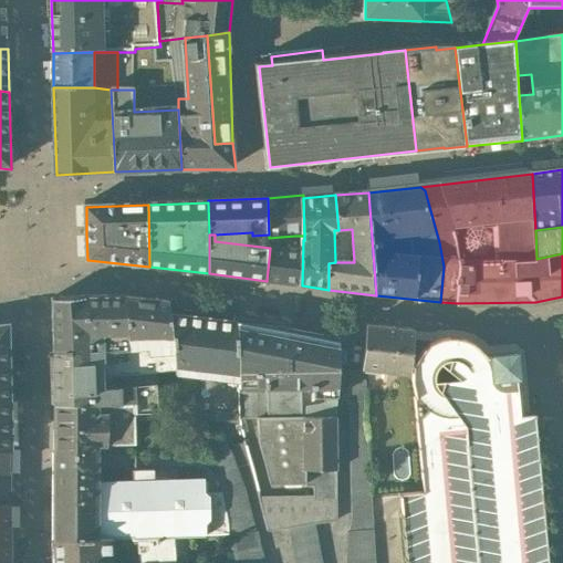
[(295,236),(281,237),(280,248),(295,249),(295,236)]
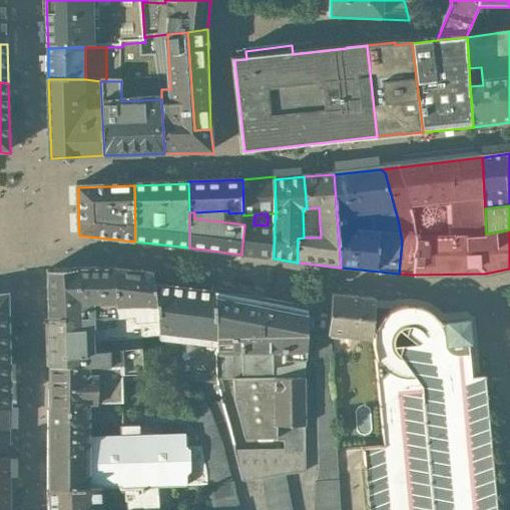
[(253,224),(244,224),(241,255),(274,258),(274,225),(268,225),(253,224)]
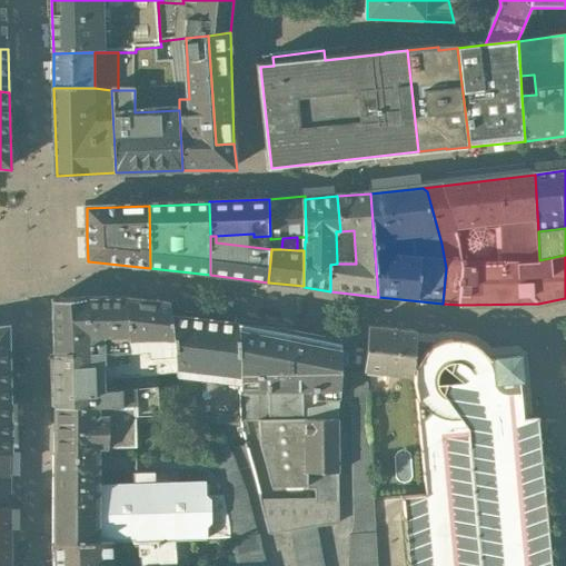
[(86,299),(63,301),(53,303),(56,357),(81,356),(81,357),(91,356),(86,299)]
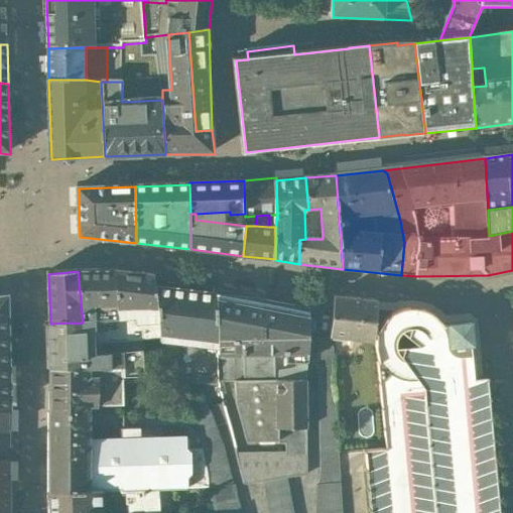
[(115,271),(78,271),(83,323),(96,322),(121,321),(115,271)]
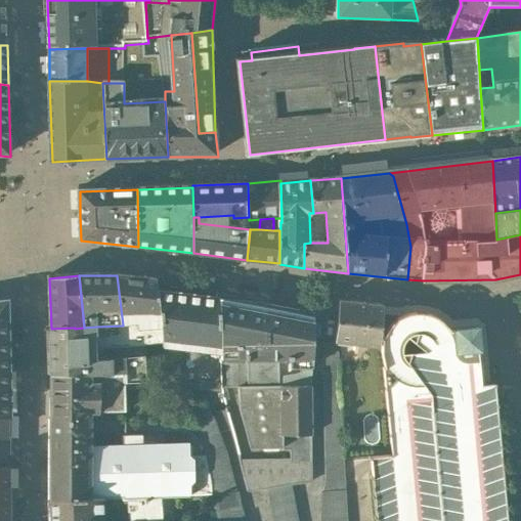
[(157,280),(117,275),(123,326),(138,323),(139,331),(163,328),(159,293),(157,280)]
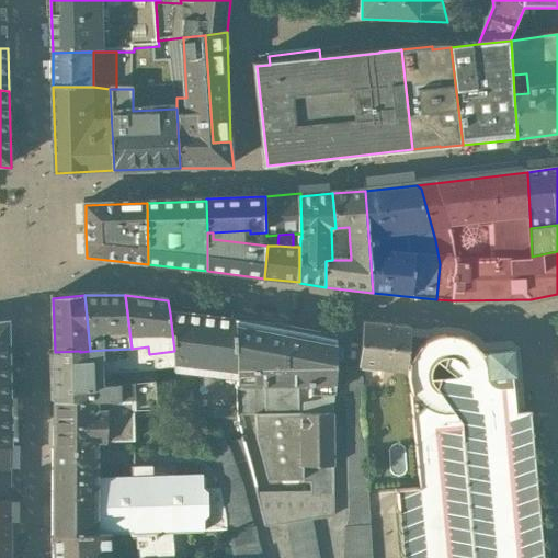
[(236,321),(170,314),(174,351),(177,372),(181,372),(177,411),(240,418),(236,321)]
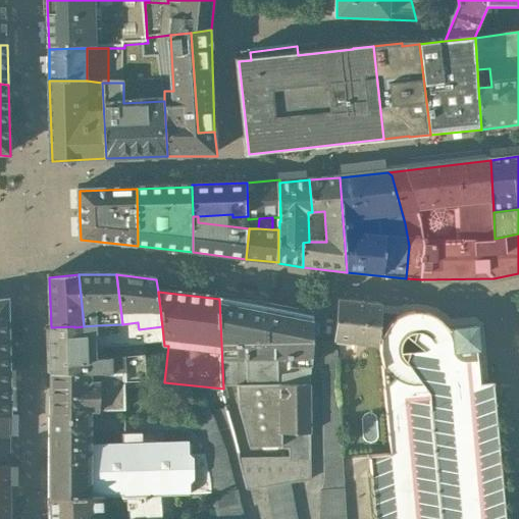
[(313,317),(219,299),(223,388),(241,387),(281,387),(281,385),(312,385),(313,317)]
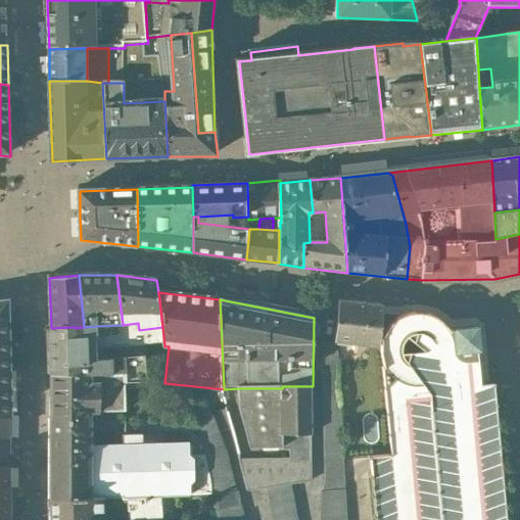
[(0,362),(11,362),(9,300),(0,301),(0,362)]
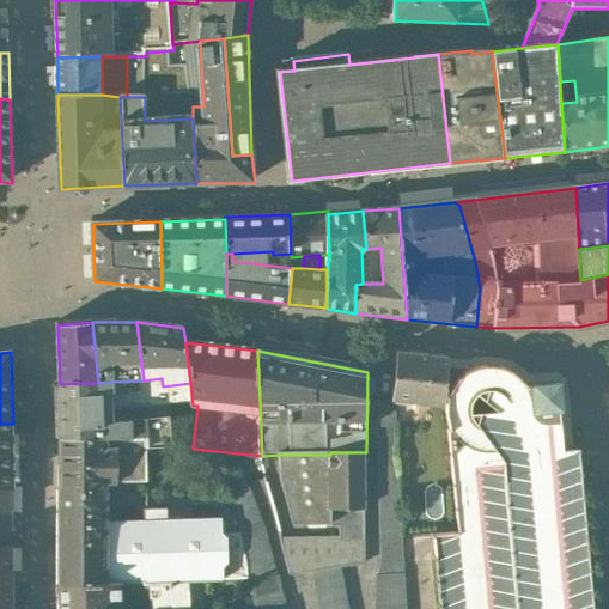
[(450,359),(399,353),(393,401),(397,401),(446,407),(450,359)]
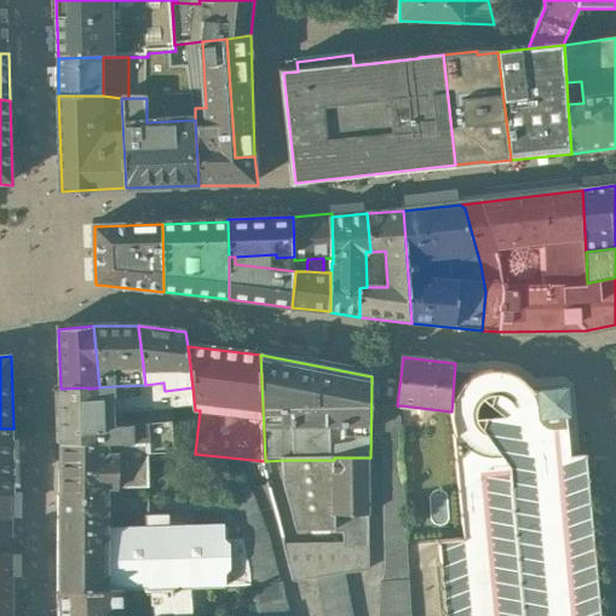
[(506,373),(500,372),(494,372),(488,373),(483,374),(478,376),(473,379),(468,383),(466,385),(464,387),(459,393),(456,399),(454,399),(454,419),(458,437),(455,437),(465,539),(438,542),(439,553),(445,615),(603,615),(587,454),(583,454),(583,455),(574,455),(573,438),(568,387),(553,389),(540,390),(540,392),(534,392),(531,389),(529,386),(525,383),(523,380),(518,378),(512,374),(506,373)]
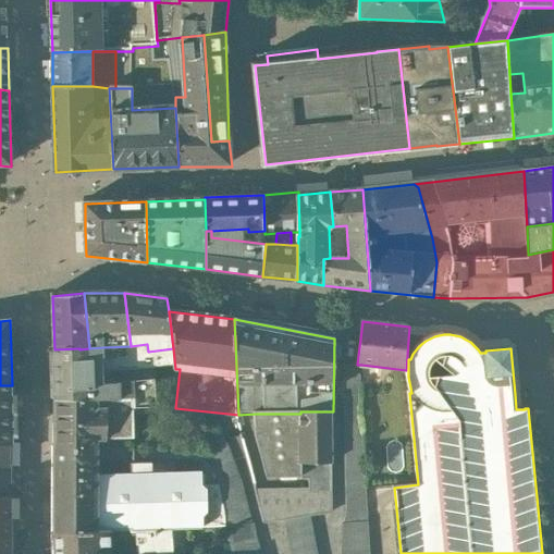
[(89,348),(79,349),(79,359),(101,358),(101,359),(103,359),(103,347),(89,348)]
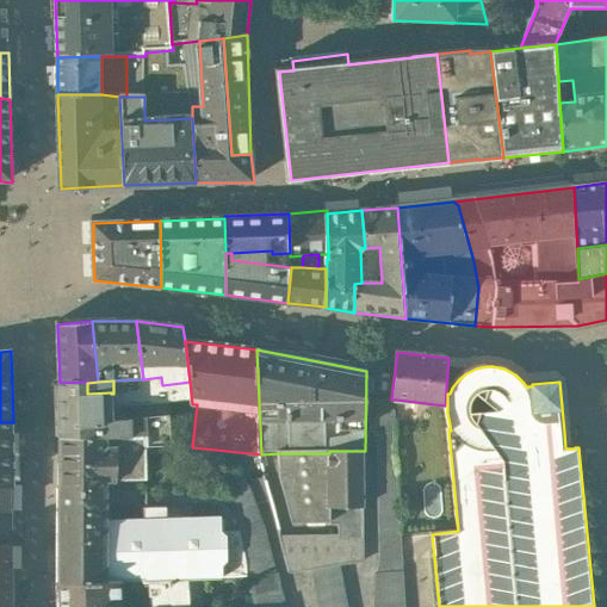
[(87,383),(87,382),(60,383),(61,438),(148,438),(148,448),(174,447),(169,406),(112,410),(111,394),(111,392),(87,394),(87,383)]
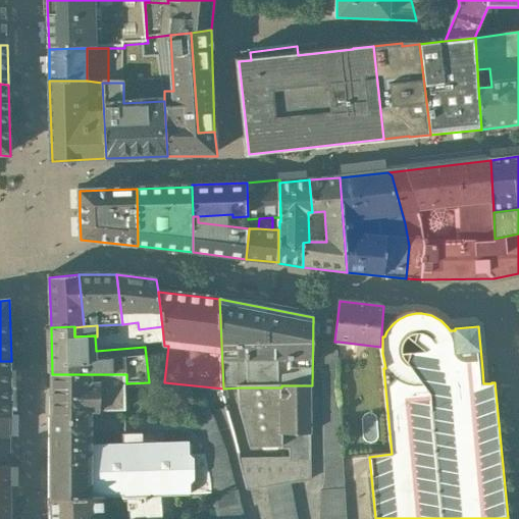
[(348,518),(339,342),(334,342),(325,346),(325,360),(333,370),(325,376),(325,381),(333,394),(325,400),(325,404),(333,416),(325,422),(325,423),(334,436),(325,443),(326,445),(333,456),(326,462),(326,479),(324,492),(322,518),(348,518)]
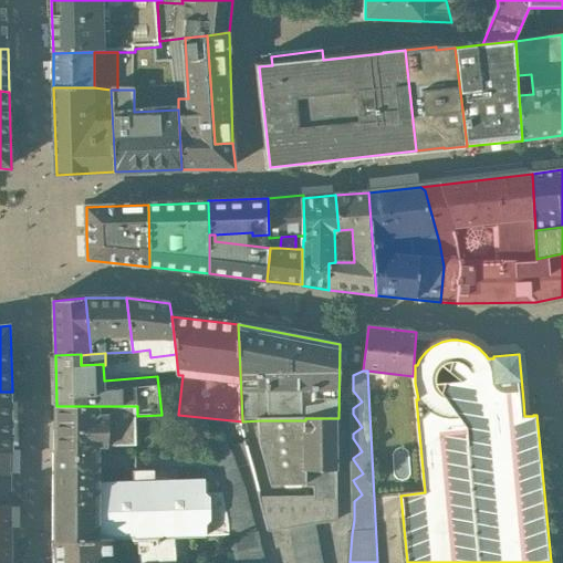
[(12,392),(0,392),(0,450),(13,449),(12,392)]
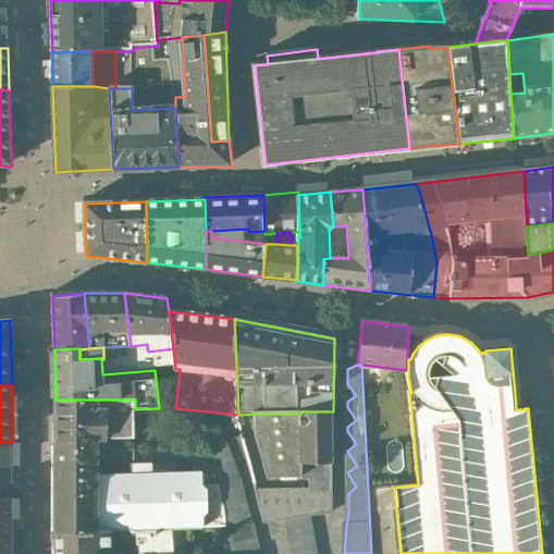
[(135,399),(56,399),(56,448),(97,448),(97,441),(135,439),(135,409),(135,399)]
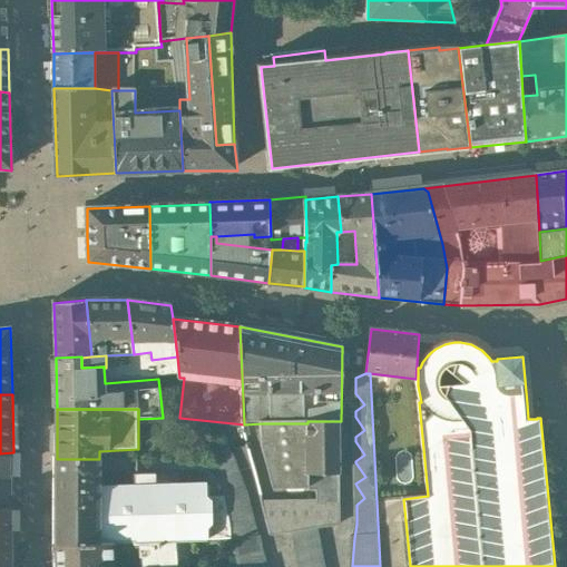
[(341,421),(308,421),(308,423),(308,488),(311,490),(319,490),(319,502),(342,502),(341,421)]
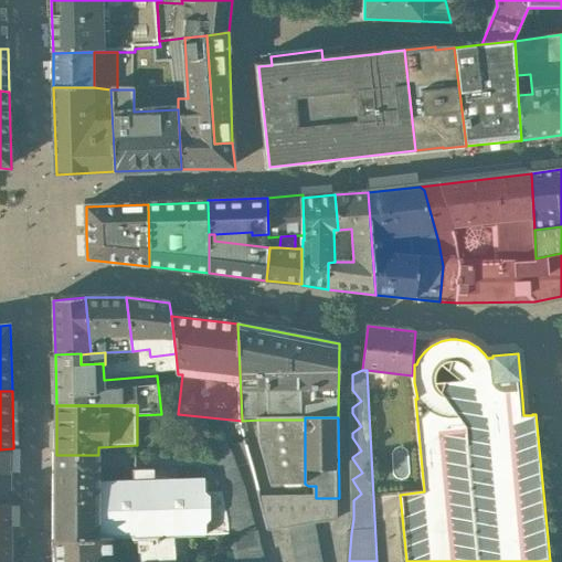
[(305,484),(305,420),(261,420),(261,444),(272,485),(305,484)]
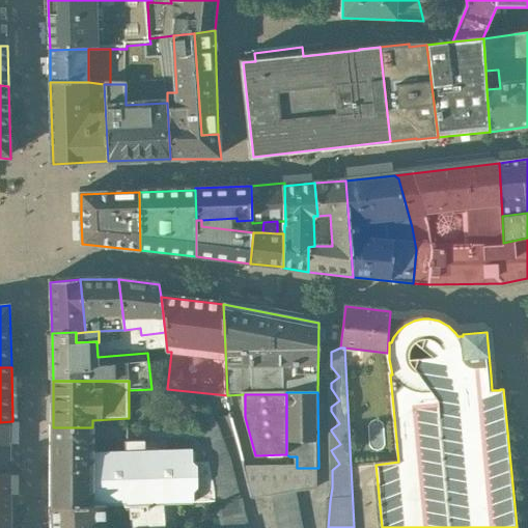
[(0,422),(0,448),(11,447),(12,421),(0,422)]
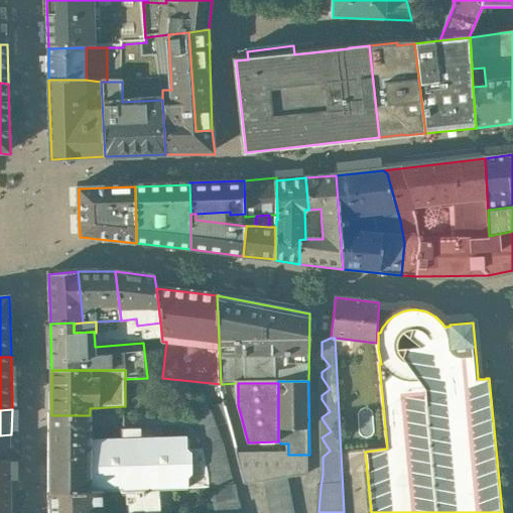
[(123,440),(90,442),(90,415),(51,415),(51,495),(104,493),(123,493),(123,494),(128,494),(160,493),(188,491),(188,478),(193,473),(193,456),(187,451),(187,441),(187,438),(141,439),(140,430),(122,431),(123,440)]
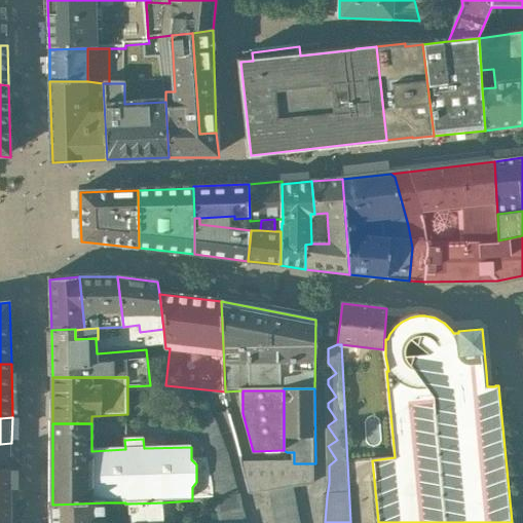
[(11,443),(0,444),(0,471),(11,471),(11,443)]
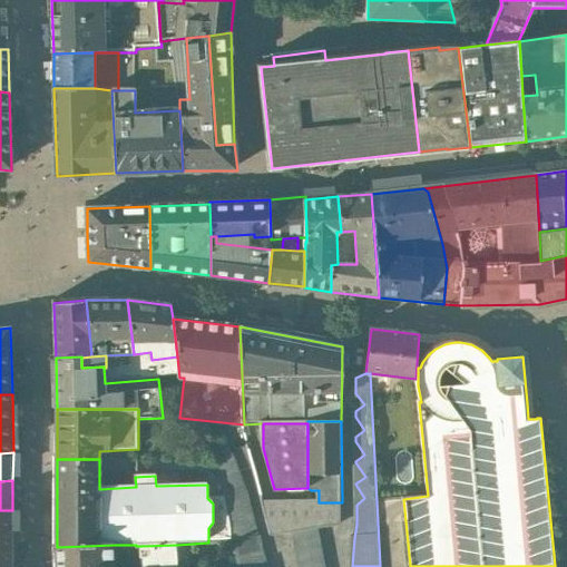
[(247,495),(230,480),(224,481),(227,498),(234,528),(236,539),(258,537),(246,527),(255,521),(254,520),(241,506),(248,498),(247,495)]
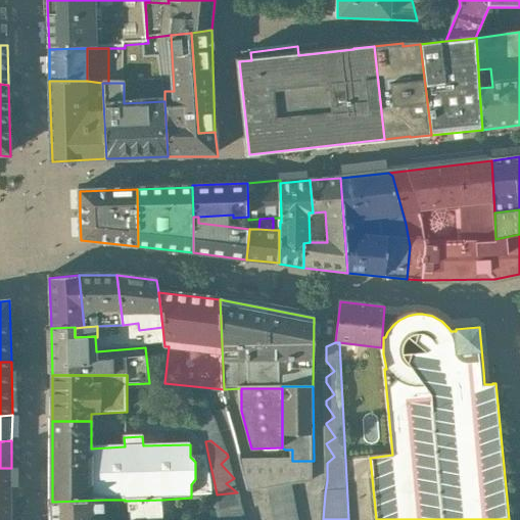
[(208,457),(195,457),(194,446),(190,447),(190,457),(195,462),(195,479),(191,484),(191,498),(216,494),(215,484),(208,457)]
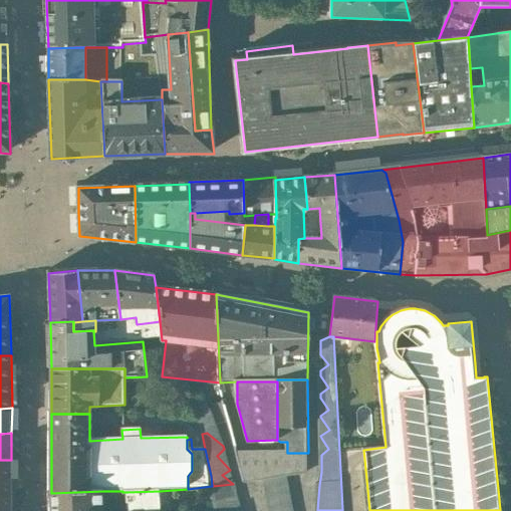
[(11,510),(11,460),(0,460),(0,510),(11,510)]
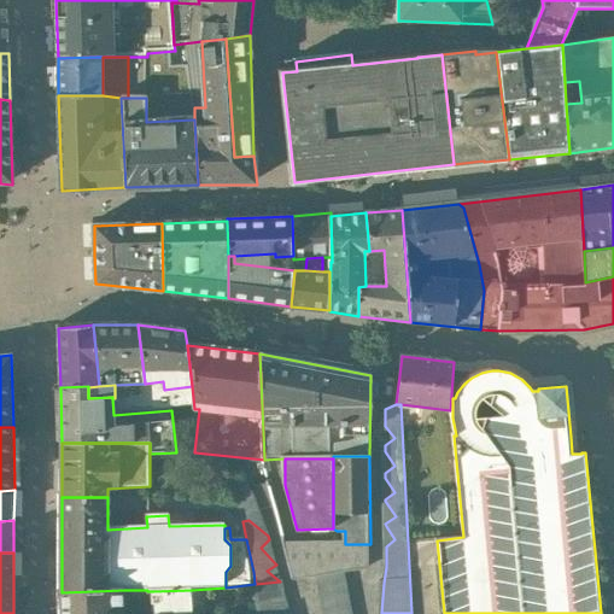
[(344,574),(319,578),(325,613),(351,613),(344,574)]
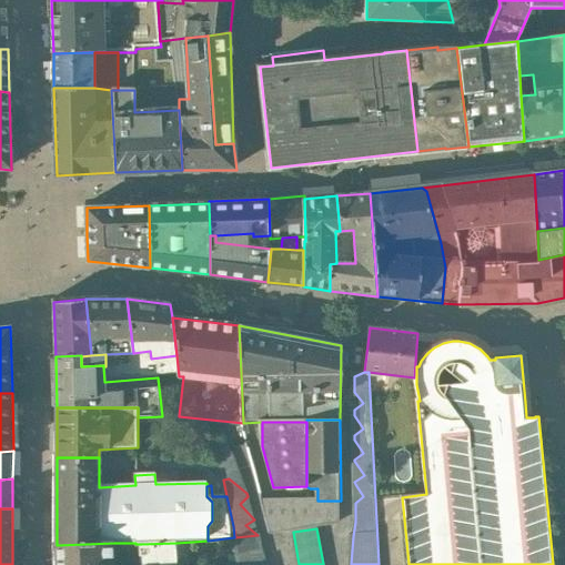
[(265,564),(259,535),(258,535),(235,537),(235,540),(233,540),(239,564),(265,564)]
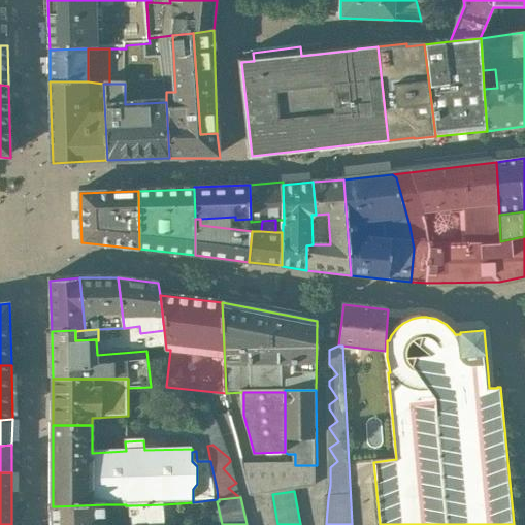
[(106,524),(106,504),(53,506),(53,524),(106,524)]
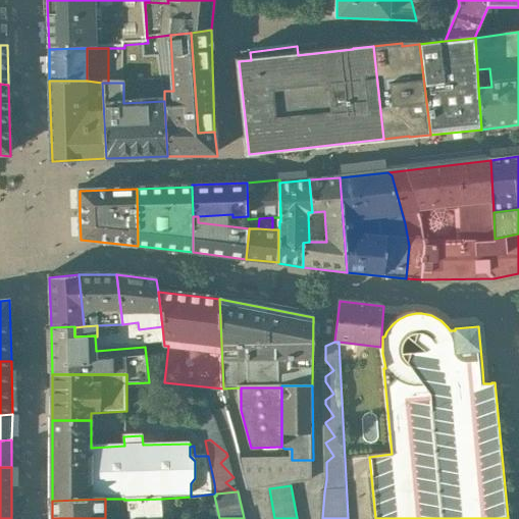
[(162,499),(130,500),(130,518),(163,518),(162,499)]
